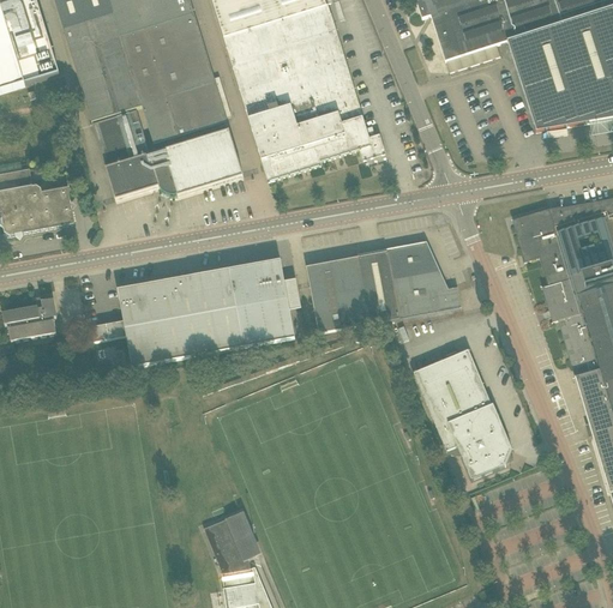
[(0,89),(59,71),(37,1),(37,0),(0,0),(0,89)]
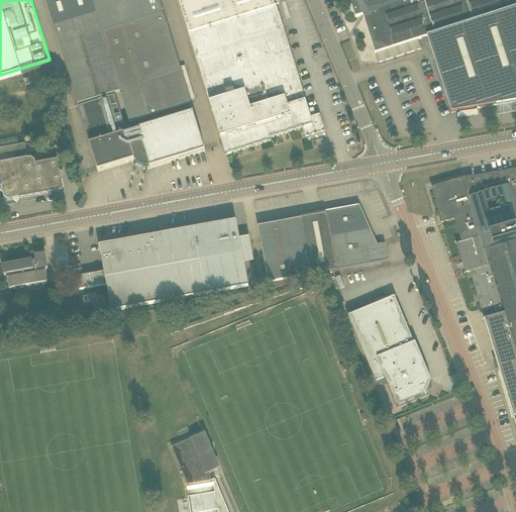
[(191,100),(163,9),(153,12),(150,4),(161,1),(160,0),(92,0),(95,9),(53,21),(77,99),(87,96),(87,98),(100,94),(100,93),(119,87),(129,119),(140,116),(142,122),(147,121),(145,114),(190,101),(191,100)]
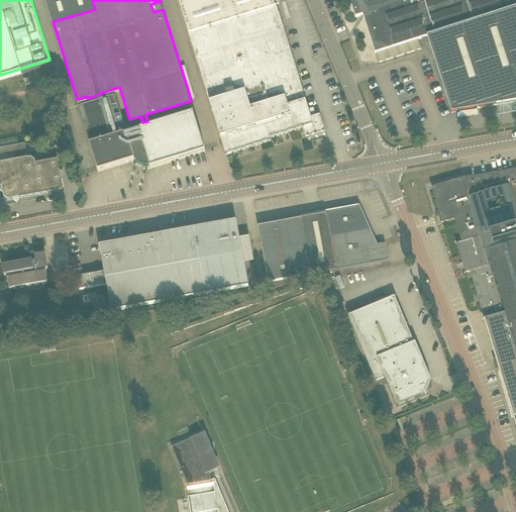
[(302,123),(305,131),(311,130),(323,126),(318,110),(310,113),(309,109),(298,74),(296,69),(294,61),(282,23),(275,0),(274,1),(274,0),(179,0),(222,140),(225,150),(225,149),(270,136),(269,133),(302,123)]
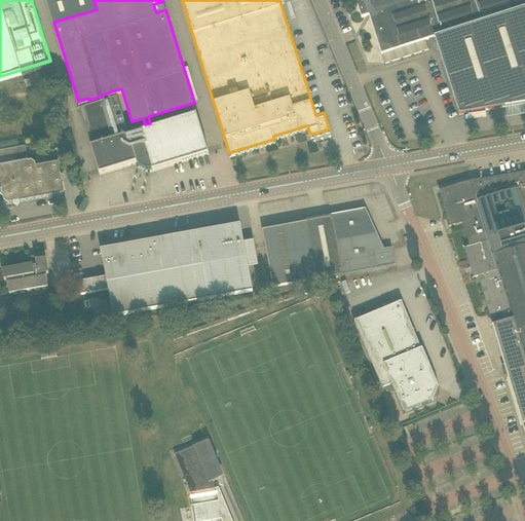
[(357,0),(361,12),(368,10),(381,49),(424,35),(435,32),(459,109),(458,110),(524,98),(524,0),(357,0)]
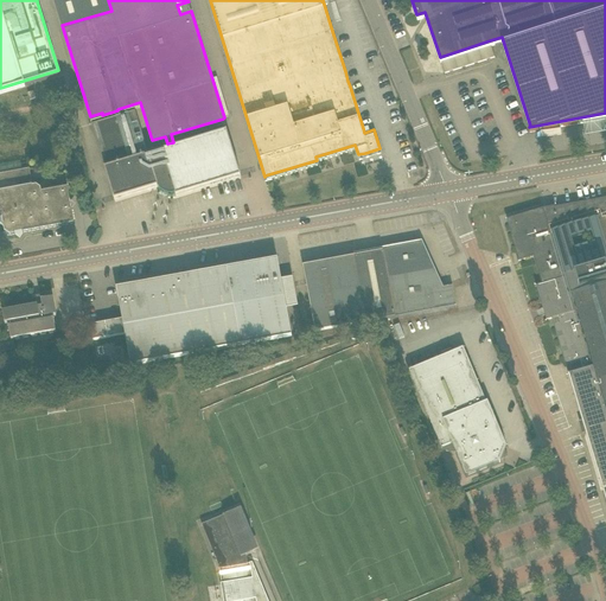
[(191,11),(189,1),(177,5),(180,14),(191,11)]
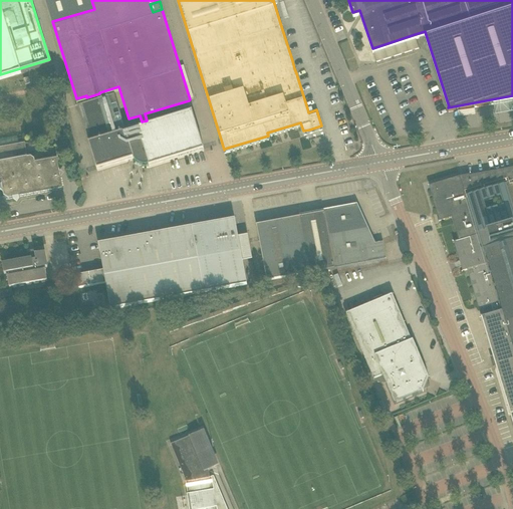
[(149,162),(203,145),(191,106),(147,120),(142,121),(124,126),(113,89),(99,93),(86,97),(77,100),(88,138),(87,139),(96,165),(133,154),(133,155),(135,157),(137,159),(139,161),(142,162),(145,162),(148,162),(149,162)]
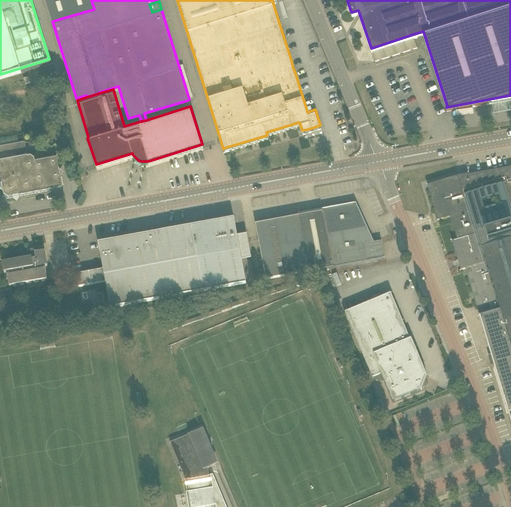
[(24,138),(0,142),(0,174),(1,180),(0,181),(0,185),(2,187),(3,191),(8,194),(12,193),(16,196),(19,192),(62,184),(56,154),(34,158),(34,155),(30,152),(27,153),(24,138)]
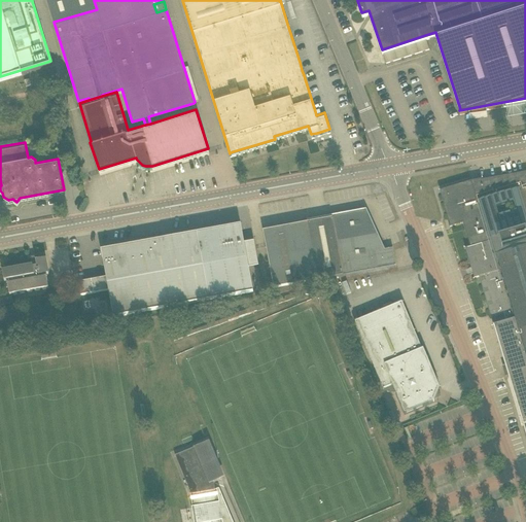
[(464,244),(471,269),(474,274),(479,272),(525,431),(525,167),(483,177),(482,174),(469,176),(469,177),(440,186),(450,221),(462,218),(469,242),(464,244)]
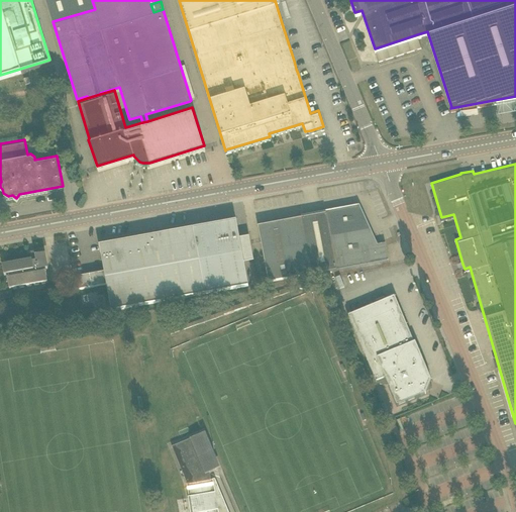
[(388,256),(387,249),(385,239),(375,240),(357,203),(301,213),(258,221),(268,278),(388,256)]
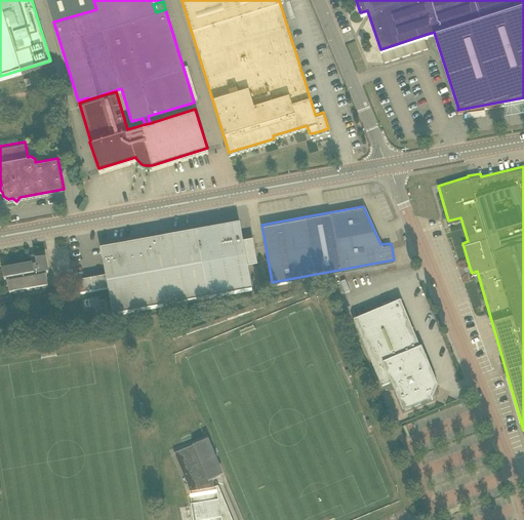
[(251,286),(241,230),(239,220),(101,245),(106,271),(105,272),(112,312),(251,286)]
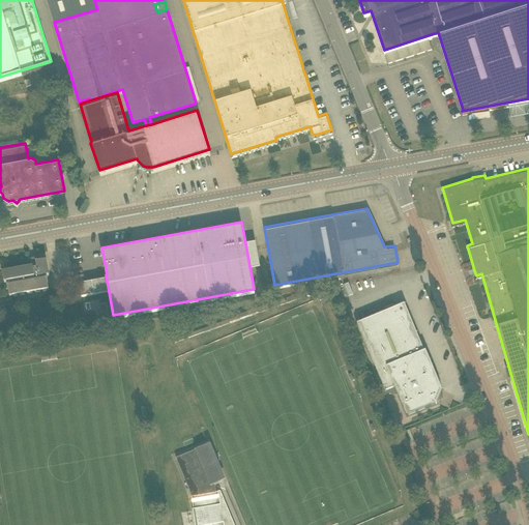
[(31,262),(1,267),(3,278),(6,292),(9,291),(9,292),(48,284),(46,271),(49,270),(46,256),(31,258),(31,262)]
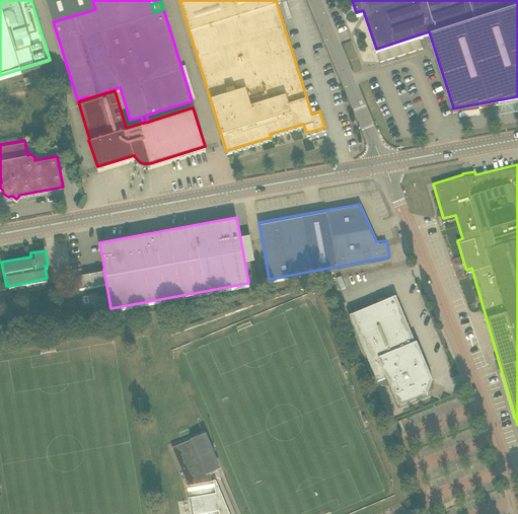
[(397,402),(427,390),(432,377),(416,339),(415,340),(395,293),(349,312),(376,378),(377,378),(378,380),(389,382),(397,402)]
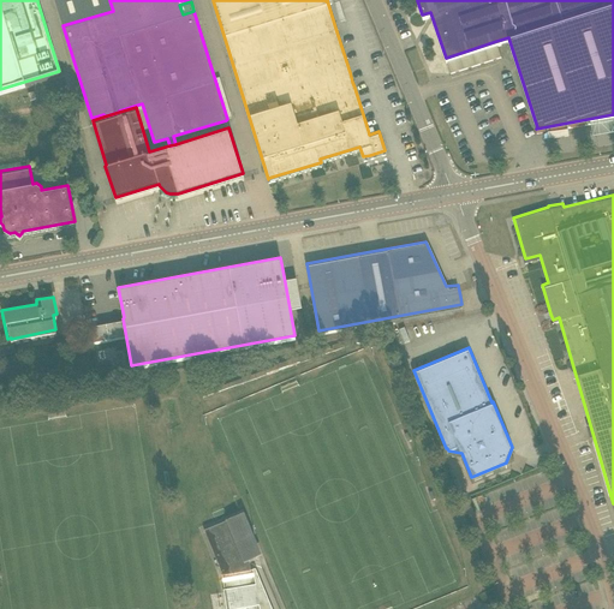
[(238,512),(225,517),(243,559),(256,554),(238,512)]
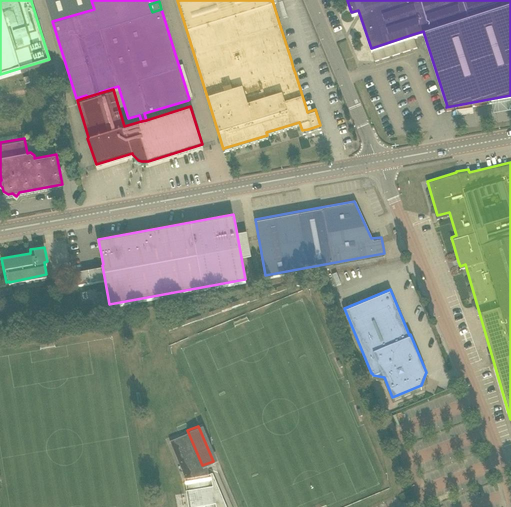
[(216,506),(210,471),(203,472),(202,465),(187,430),(168,438),(184,473),(189,506),(216,506)]
